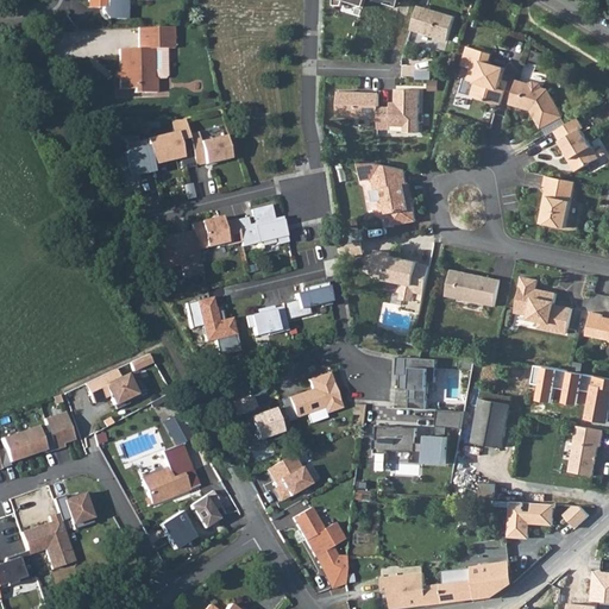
[(87,0),(87,5),(100,5),(100,10),(105,17),(124,17),(123,0),(87,0)]
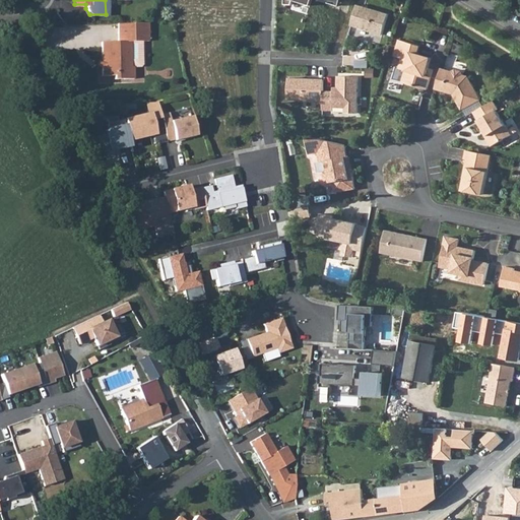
[(388,11),(358,2),(350,22),(370,28),(372,26),(374,27),(374,29),(382,31),(388,11)]
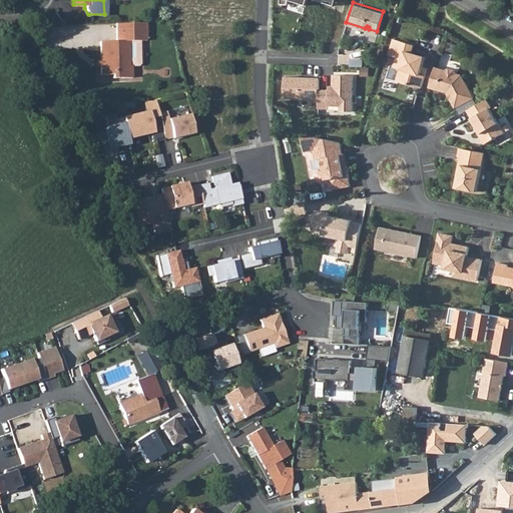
[(145,23),(116,23),(116,41),(100,41),(100,75),(112,74),(112,78),(132,77),(131,66),(129,66),(128,41),(140,41),(146,41),(145,23)]
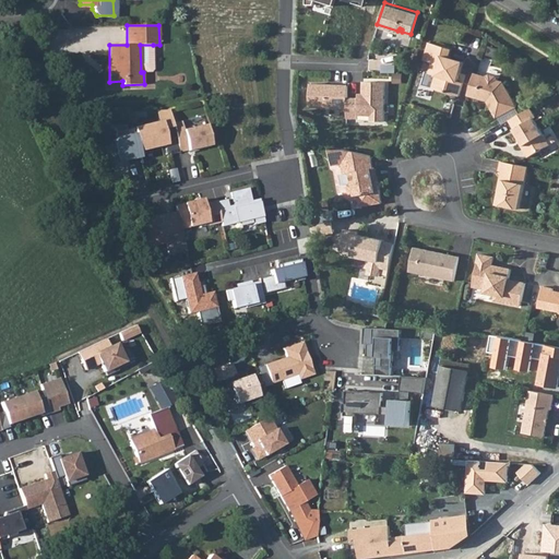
[(377,38),(411,46),(413,36),(379,28),(377,38)]
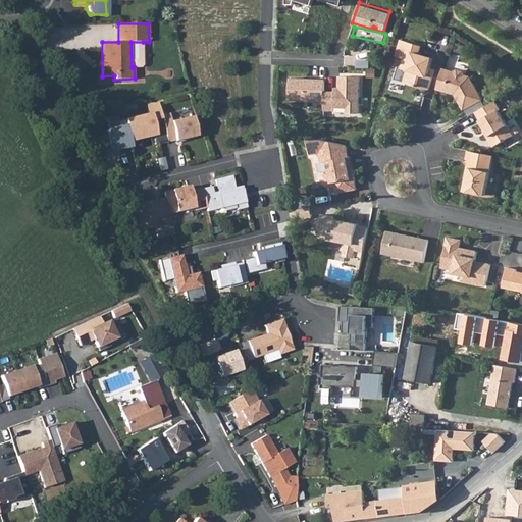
[(422,46),(402,39),(397,55),(405,58),(402,68),(409,70),(405,82),(429,90),(433,76),(428,75),(433,57),(420,53),(422,46)]
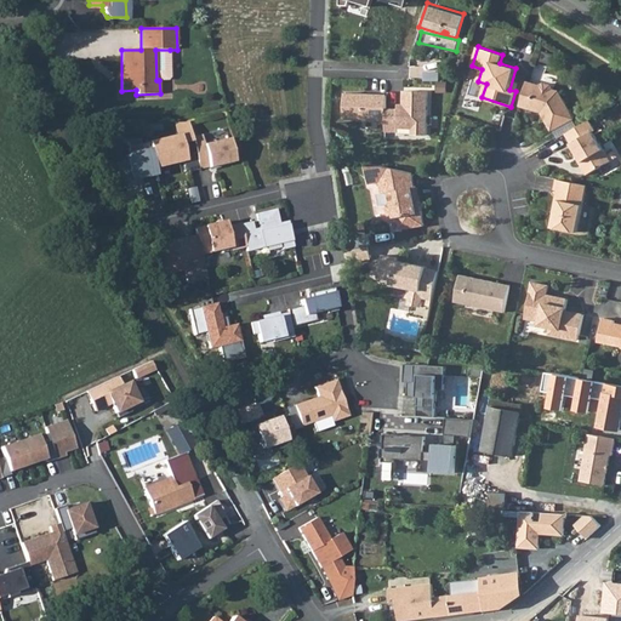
[(170,50),(155,50),(157,80),(167,79),(170,78),(170,50)]
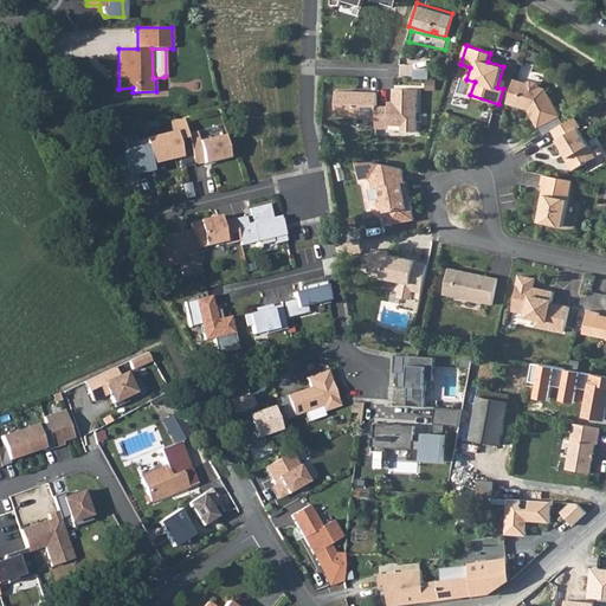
[(541,53),(532,50),(529,58),(539,60),(541,53)]
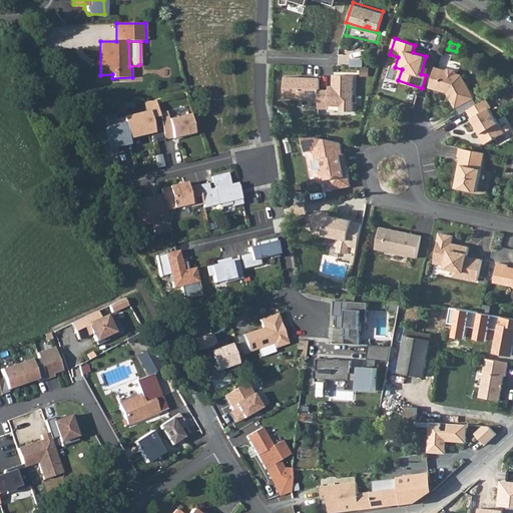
[(447,70),(436,67),(430,87),(444,91),(444,89),(447,90),(456,107),(469,100),(474,98),(462,75),(457,73),(456,70),(450,68),(447,70)]
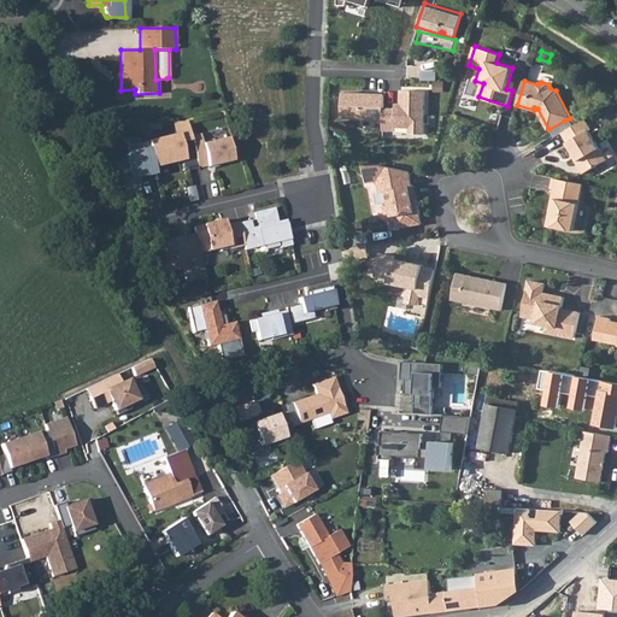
[(382,118),(382,129),(395,129),(395,125),(409,125),(407,131),(423,133),(424,88),(400,88),(400,101),(400,106),(395,106),(383,106),(382,118)]
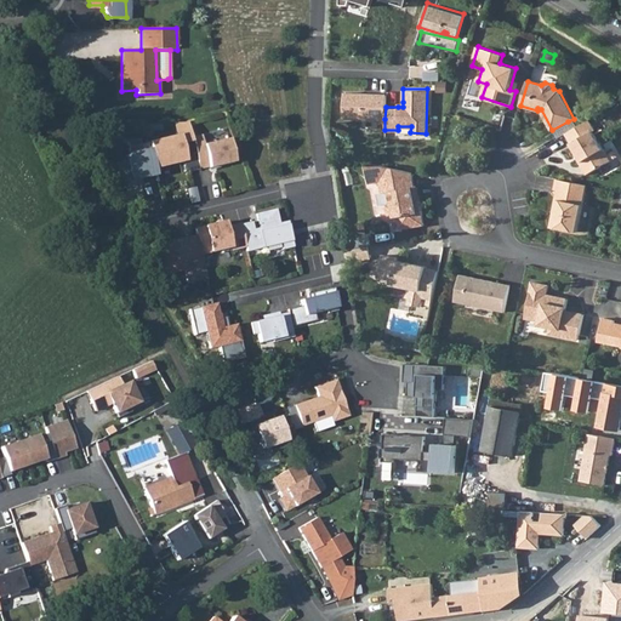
[(363,91),(343,91),(342,117),(385,119),(386,107),(386,93),(376,93),(376,92),(366,92),(366,93),(363,93),(363,91)]
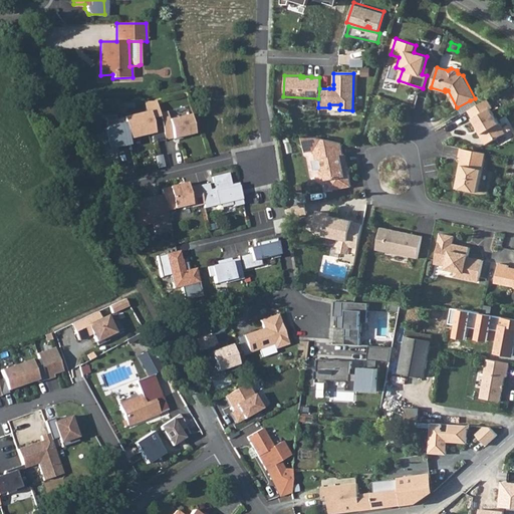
[(494,108),(488,99),(474,107),(469,110),(483,135),(481,136),(486,145),(506,133),(496,116),(492,109),(494,108)]
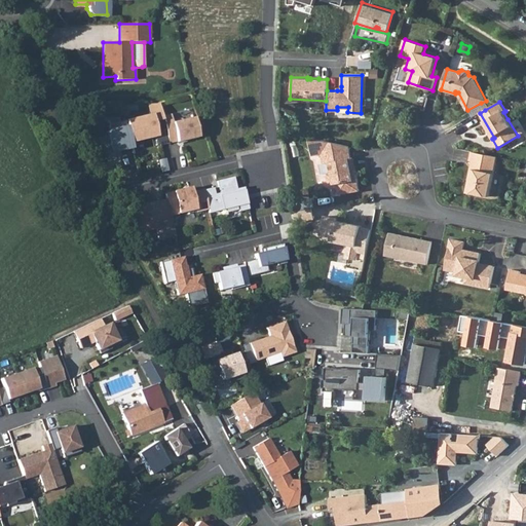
[(481,103),(467,110),(472,117),(480,113),(485,110),(481,103)]
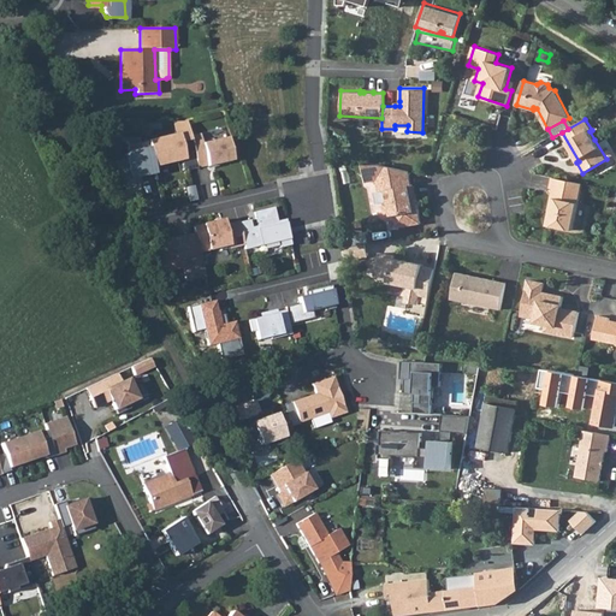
[(187,136),(185,131),(143,141),(150,167),(182,160),(179,153),(190,150),(187,136)]
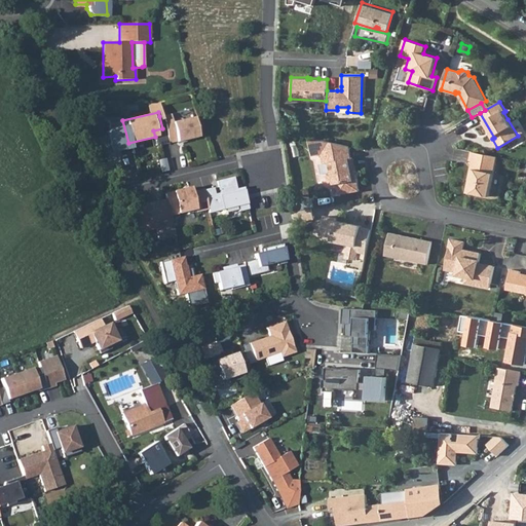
[(167,114),(159,116),(162,128),(165,143),(174,141),(174,142),(196,137),(191,117),(170,122),(167,114)]
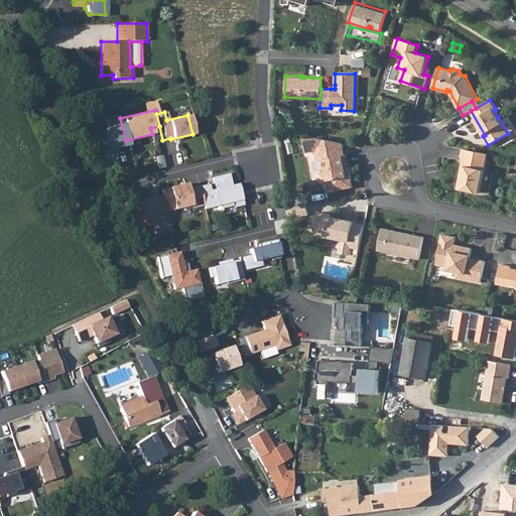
[(101,159),(115,155),(114,149),(119,148),(118,142),(126,140),(120,118),(113,120),(112,116),(102,118),(104,128),(101,129),(102,133),(93,136),(95,147),(98,147),(101,159)]
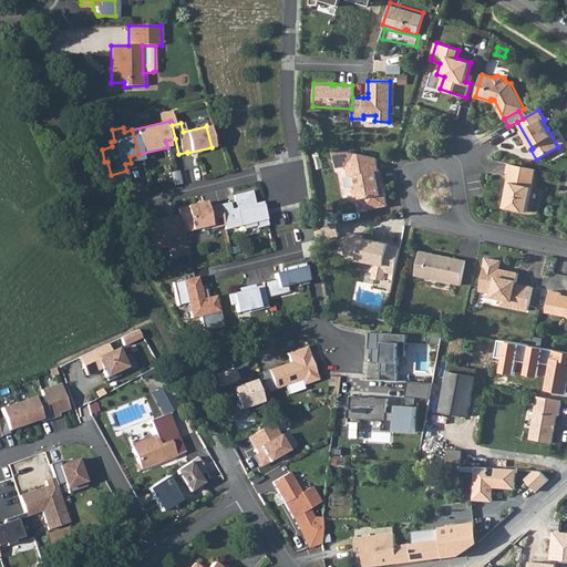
[(346,151),(334,151),(338,167),(348,165),(349,175),(357,174),(358,185),(356,185),(353,189),(354,195),(358,198),(363,197),(366,208),(388,205),(384,184),(383,184),(379,182),(378,171),(380,169),(378,157),(346,151)]
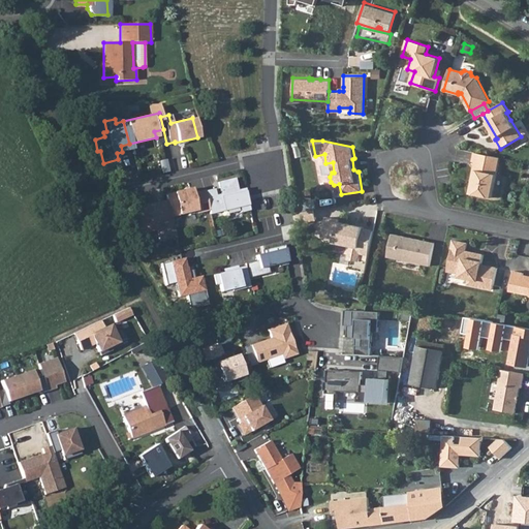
[(500,158),(474,152),(473,161),(475,161),(473,169),(475,170),(473,181),(471,193),(492,197),(500,158)]
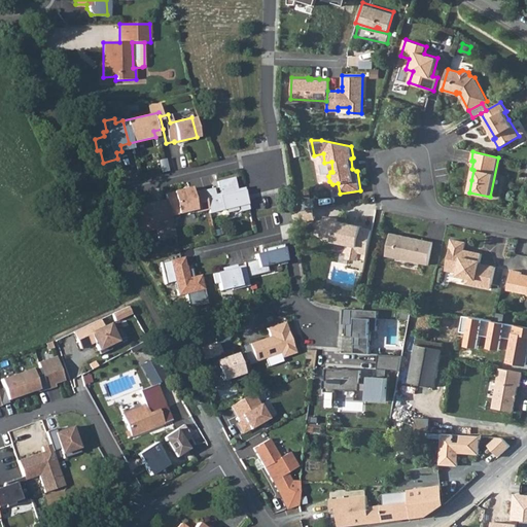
[(232,178),(215,181),(218,194),(219,197),(213,198),(213,195),(211,188),(202,190),(206,209),(207,213),(237,206),(238,212),(247,209),(242,187),(235,189),(232,178)]
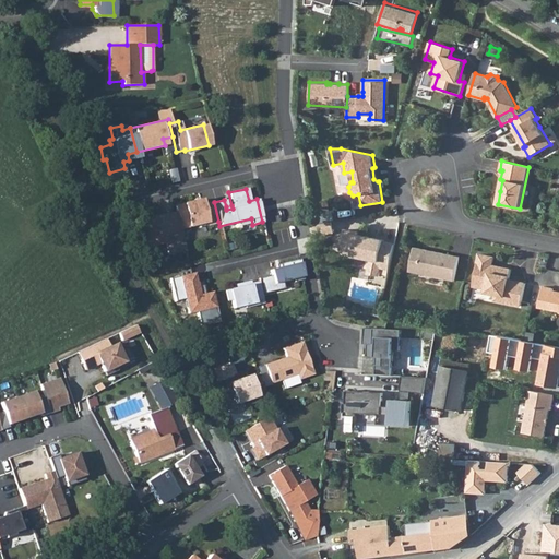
[(191,202),(173,206),(174,212),(178,229),(205,223),(207,222),(207,225),(218,222),(214,202),(201,205),(200,201),(191,203),(191,202)]
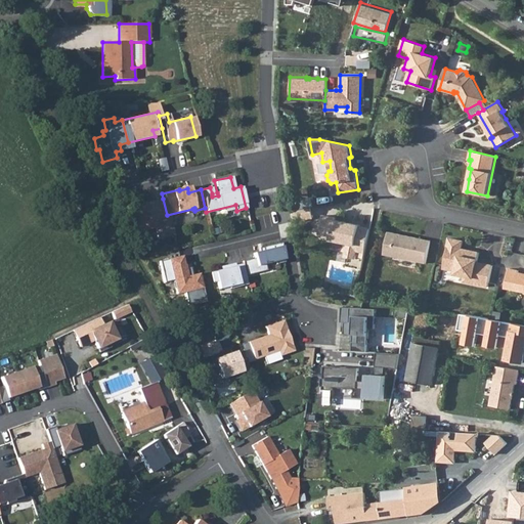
[(131,208),(137,231),(154,228),(156,239),(172,235),(167,215),(163,199),(155,201),(154,201),(158,215),(151,217),(148,205),(131,208)]
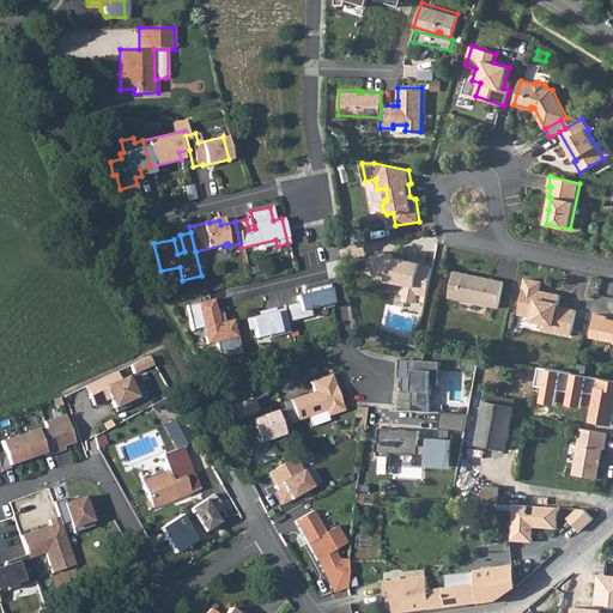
[(365,234),(343,237),(344,244),(366,241),(365,234)]
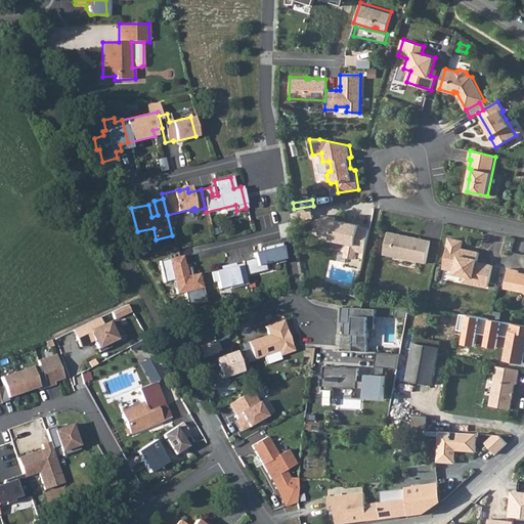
[(131,206),(131,208),(148,205),(151,217),(158,215),(154,201),(131,206)]
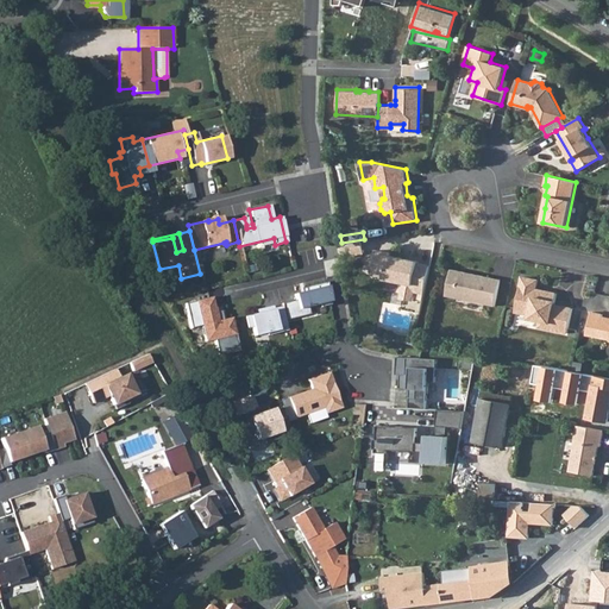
[(364,252),(362,240),(340,244),(341,256),(364,252)]
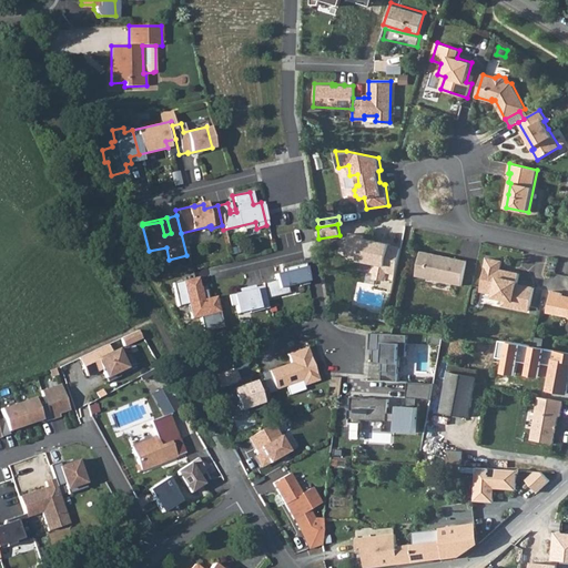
[(395,280),(402,247),(391,245),(391,243),(364,237),(364,235),(351,233),(346,253),(359,255),(358,260),(374,263),(373,272),(376,272),(374,279),(385,280),(385,277),(387,271),(392,272),(391,279),(395,280)]
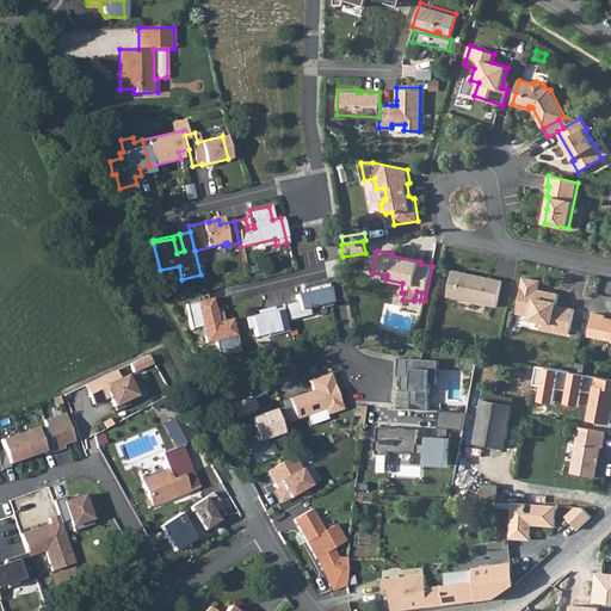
[(501,281),(454,270),(448,296),(497,307),(501,281)]
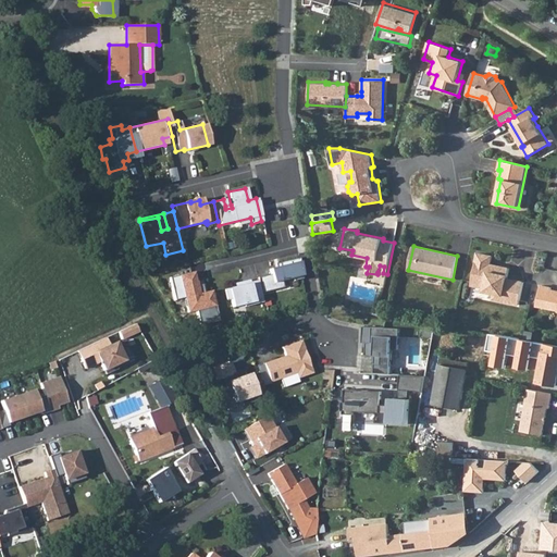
[(492,256),(478,252),(471,285),(484,287),(484,291),(494,293),(503,295),(502,301),(519,305),(523,282),(507,279),(509,268),(497,265),(496,268),(490,267),(491,264),(492,256)]
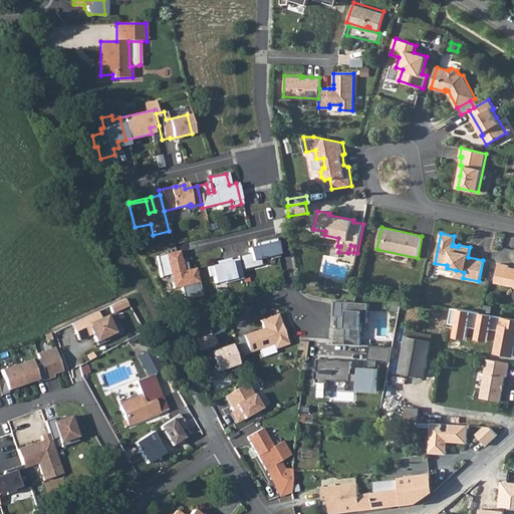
[(237,259),(239,271),(260,266),(259,260),(269,257),(269,260),(278,258),(275,238),(256,243),(257,246),(253,247),(247,249),(249,254),(236,257),(237,259)]
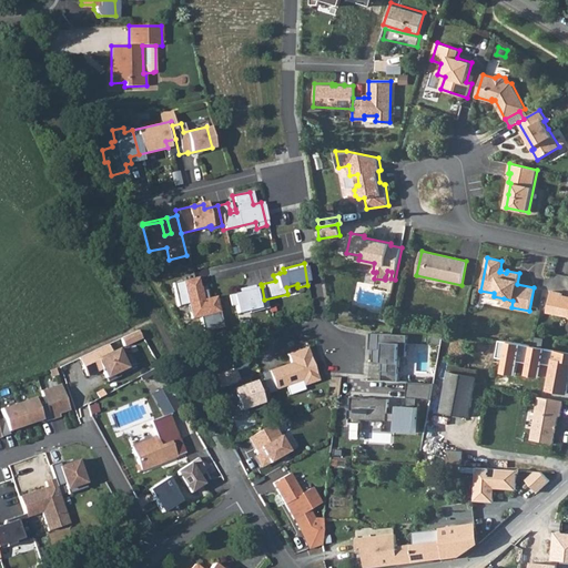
[(201,333),(221,328),(213,298),(205,300),(203,292),(199,293),(198,288),(194,279),(170,285),(175,307),(185,305),(190,321),(198,318),(201,333)]
